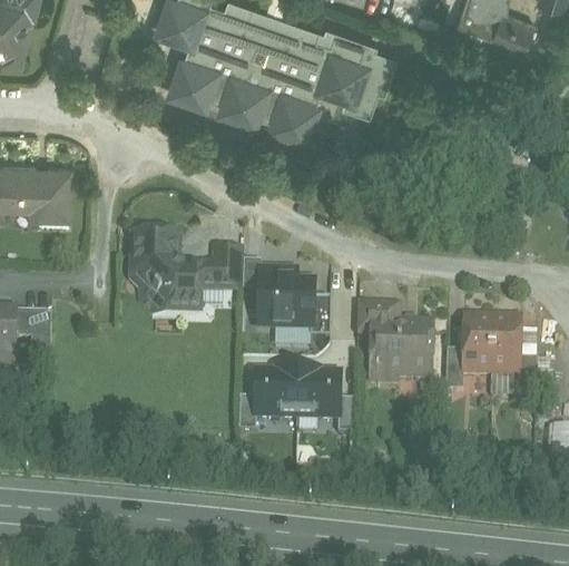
[(0,0),(0,47),(2,48),(3,47),(22,51),(28,28),(23,27),(30,0),(0,0)]
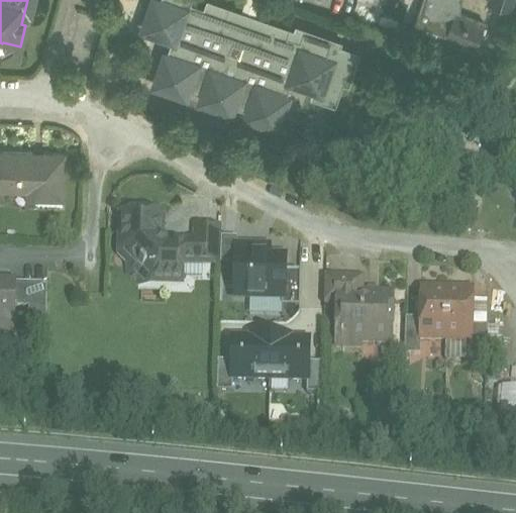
[(285,26),(210,0),(207,9),(185,1),(185,0),(152,0),(144,23),(173,33),(158,78),(186,88),(189,80),(206,86),(203,95),(232,105),(235,96),(251,101),(248,110),(277,120),(293,76),(319,85),(329,57),(320,54),(327,34),(308,28),(304,41),(282,33),(285,26)]
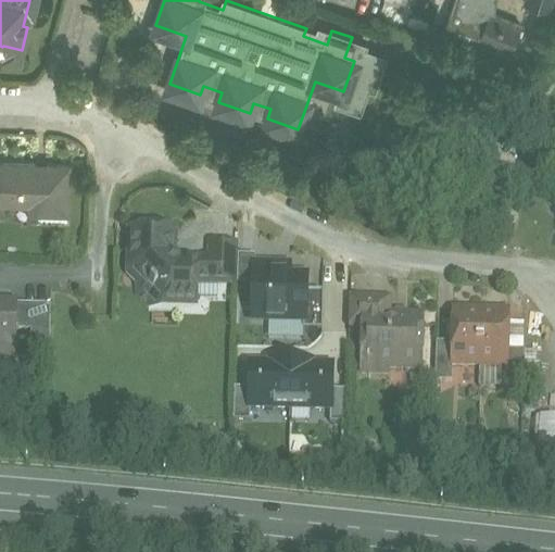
[(452,0),(446,16),(483,32),(493,8),(494,0),(452,0)]
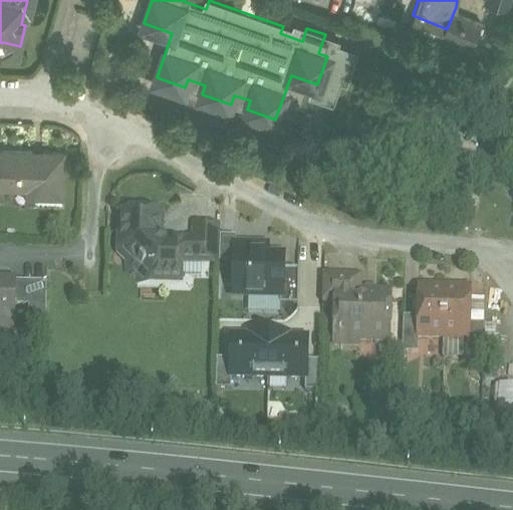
[(485,19),(456,7),(447,29),(446,29),(476,41),(485,19)]
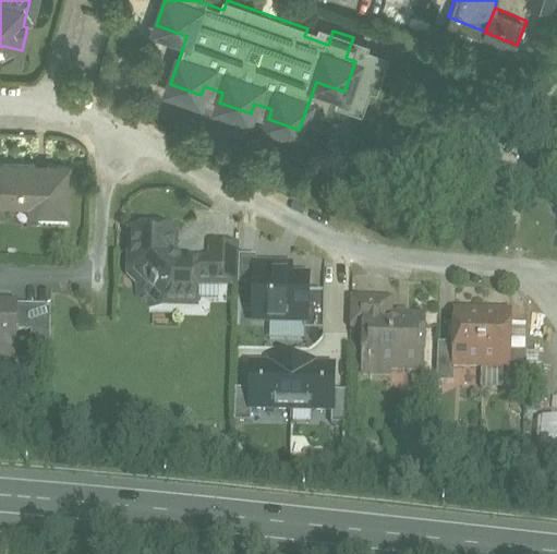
[(47,165),(35,164),(35,163),(2,161),(2,166),(1,199),(40,201),(39,220),(68,220),(69,163),(47,163),(47,165)]
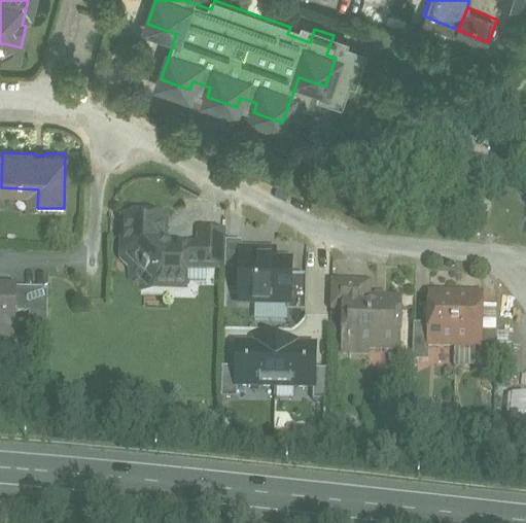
[(151,211),(148,214),(145,214),(145,216),(128,216),(128,234),(124,234),(124,255),(133,256),(132,262),(138,268),(142,268),(142,270),(145,274),(148,274),(147,283),(169,284),(169,280),(185,280),(185,264),(198,264),(199,246),(169,245),(163,239),(163,214),(161,214),(158,211),(151,211)]
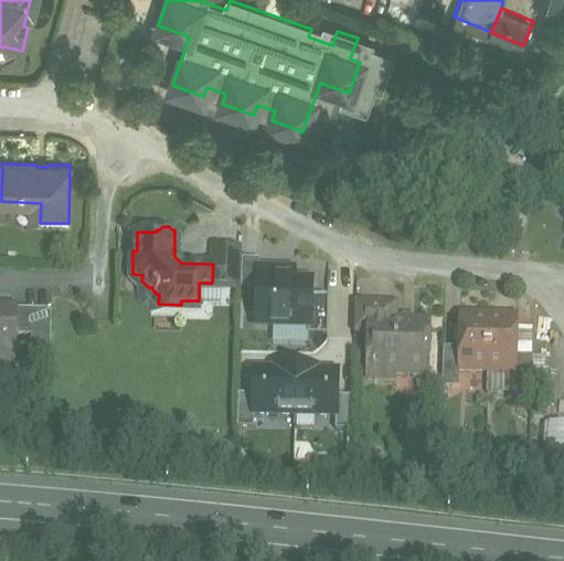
[(241,246),(213,245),(212,283),(212,285),(240,286),(241,246)]
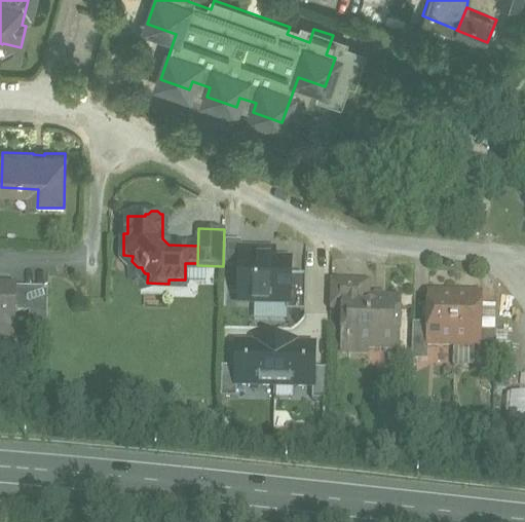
[(226,264),(242,264),(242,245),(242,237),(225,237),(226,264)]
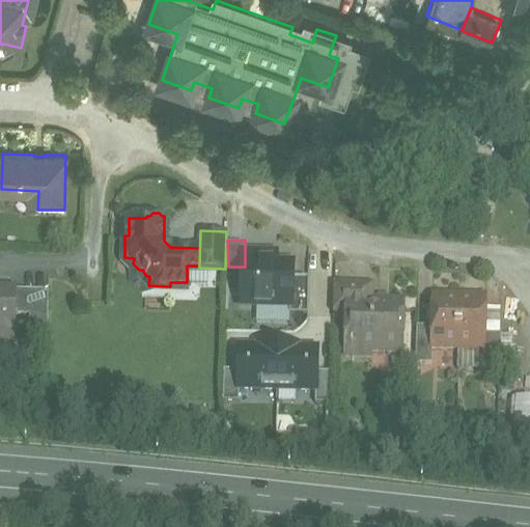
[(261,247),(245,247),(245,267),(246,303),(290,302),(294,302),(294,276),(293,256),(261,257),(261,247)]
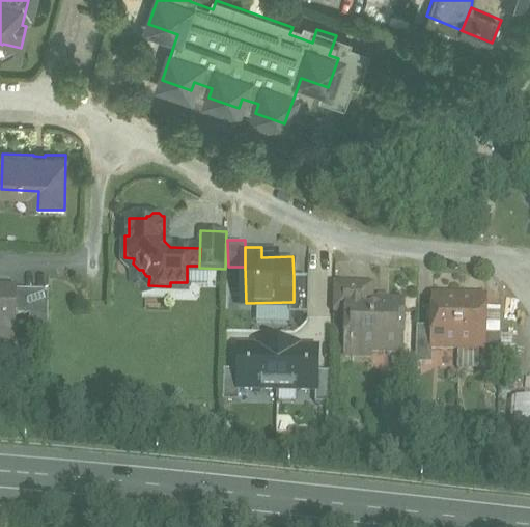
[(307,276),(294,276),(294,302),(290,302),(290,310),(308,310),(307,276)]
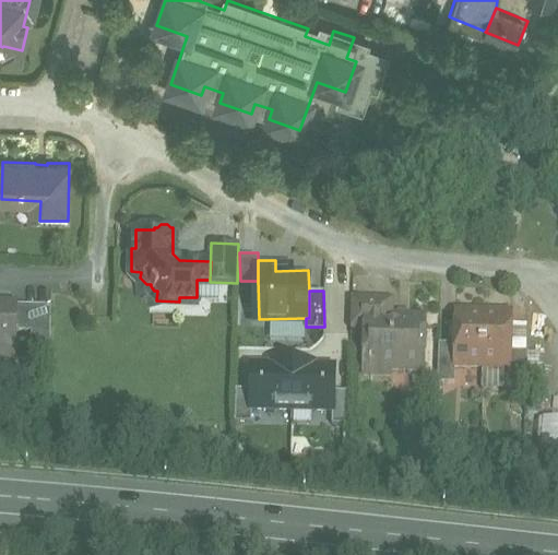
[(383,297),(352,296),(351,326),(364,326),(382,326),(382,313),(383,297)]
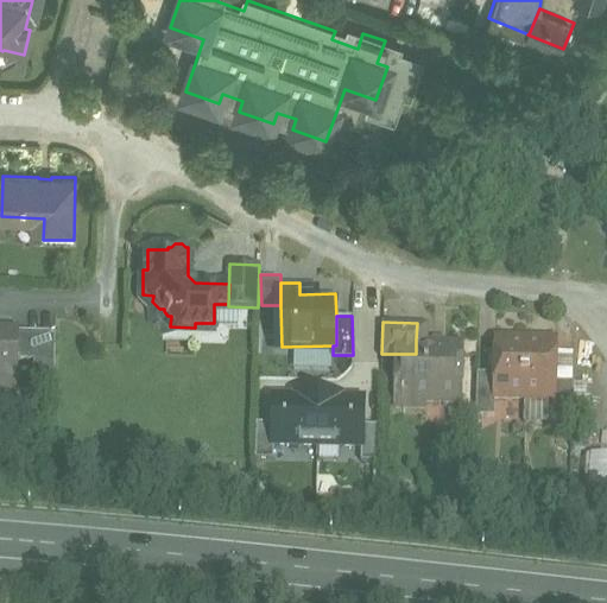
[(18,327),(0,325),(0,400),(13,401),(14,373),(17,373),(17,357),(18,329),(18,327)]
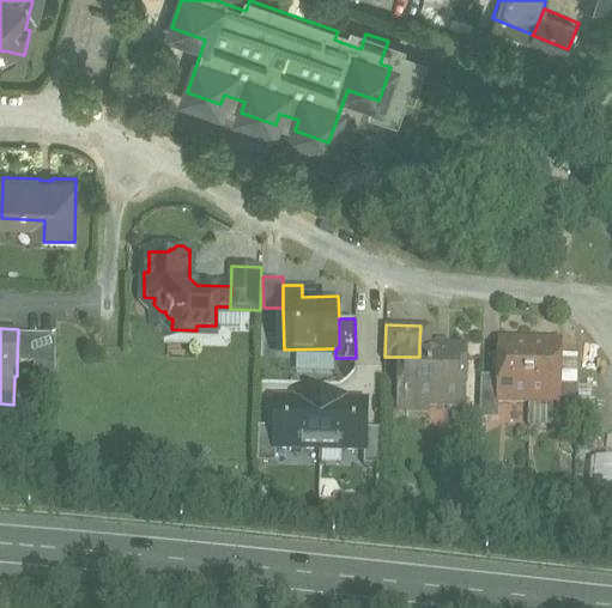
[(55,333),(18,332),(17,360),(34,360),(34,375),(55,375),(55,333)]
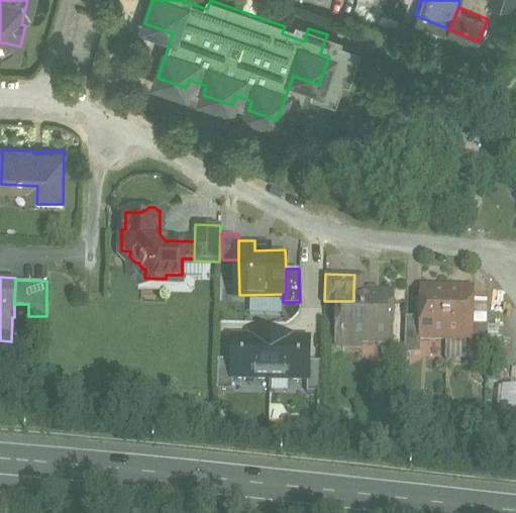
[(446,286),(420,285),(419,315),(419,336),(420,336),(445,336),(446,286)]
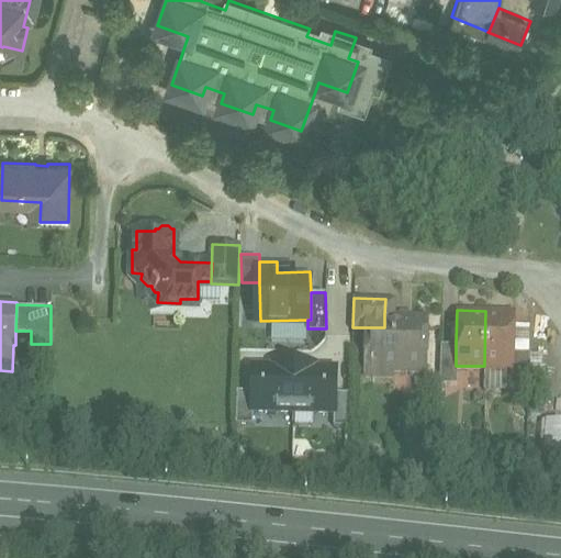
[(514,311),(485,311),(484,366),(511,367),(513,367),(513,350),(514,311)]
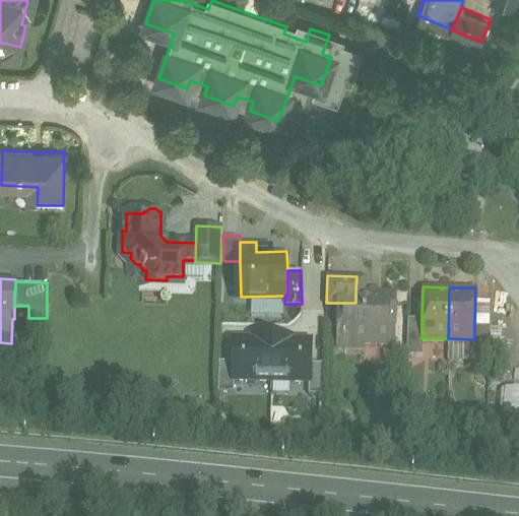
[(395,292),(355,291),(355,303),(338,303),(337,344),(363,345),(363,341),(394,342),(395,292)]
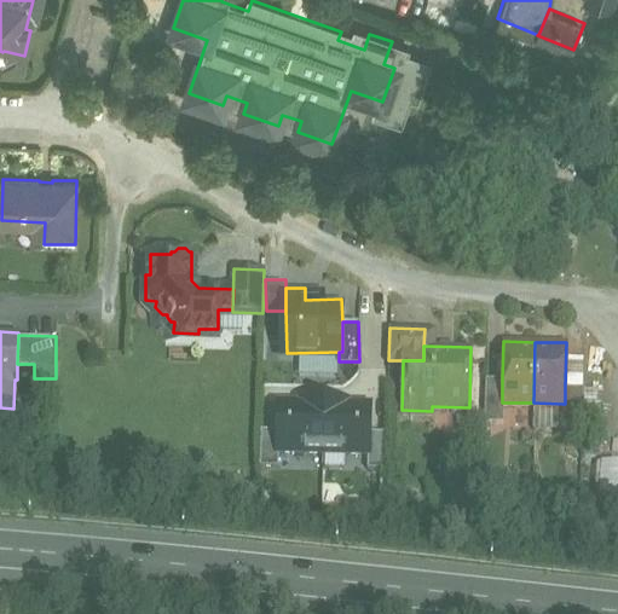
[(502,377),(485,377),(484,421),(503,421),(503,403),(502,403),(502,377)]
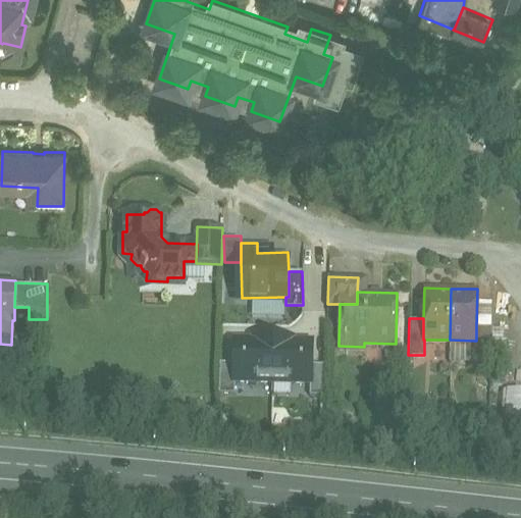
[(490,325),(476,325),(476,341),(474,341),(474,354),(490,355),(490,325)]
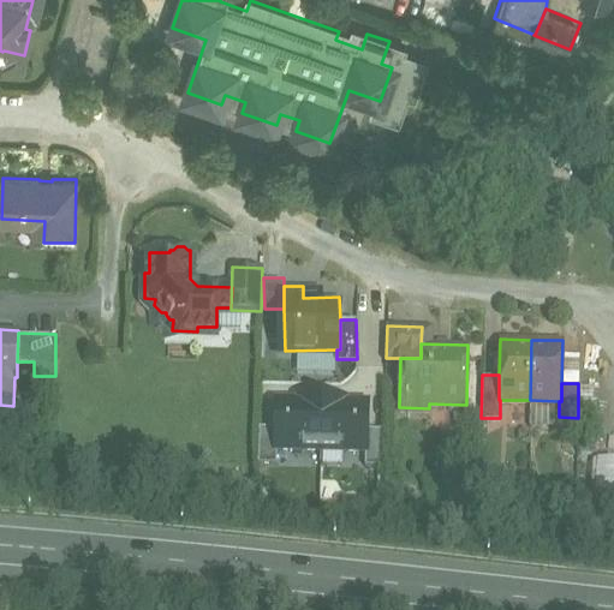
[(279,425),(279,447),(280,447),(365,449),(368,449),(368,426),(369,399),(345,398),(345,393),(299,392),(299,396),(280,395),(279,425)]
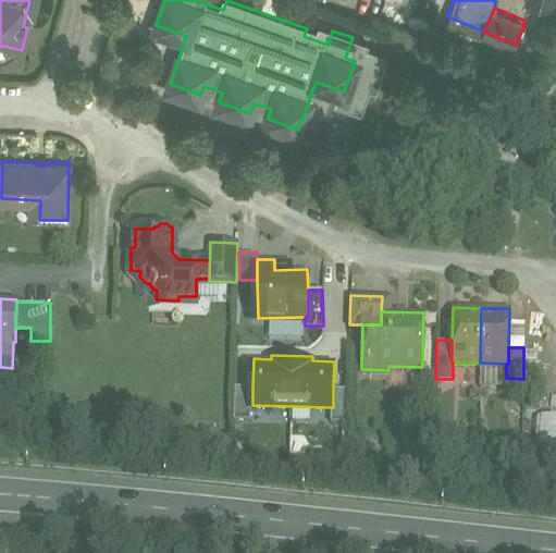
[(252,405),(252,385),(237,384),(236,418),(254,418),(254,405),(252,405)]
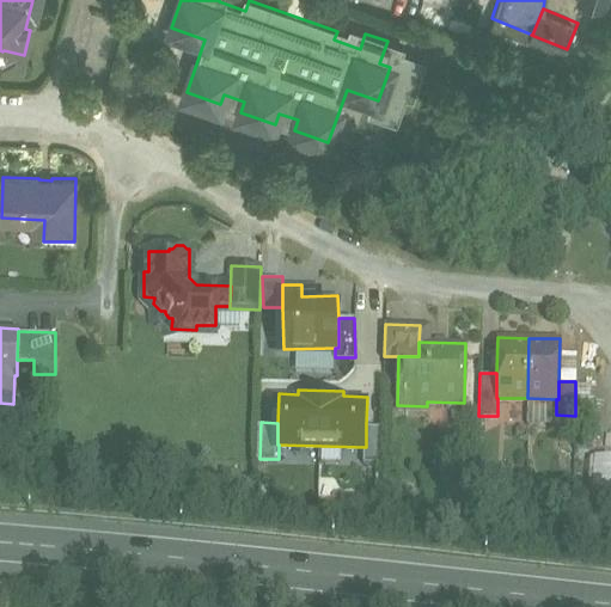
[(383,424),(366,424),(366,447),(364,447),(364,460),(382,460),(383,424)]
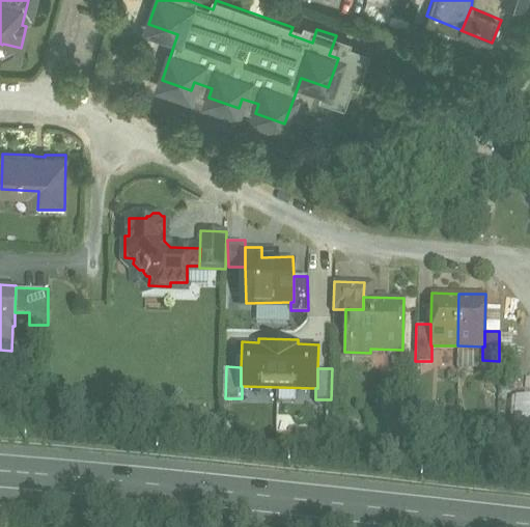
[(529,394),(512,394),(512,425),(529,425),(529,394)]
